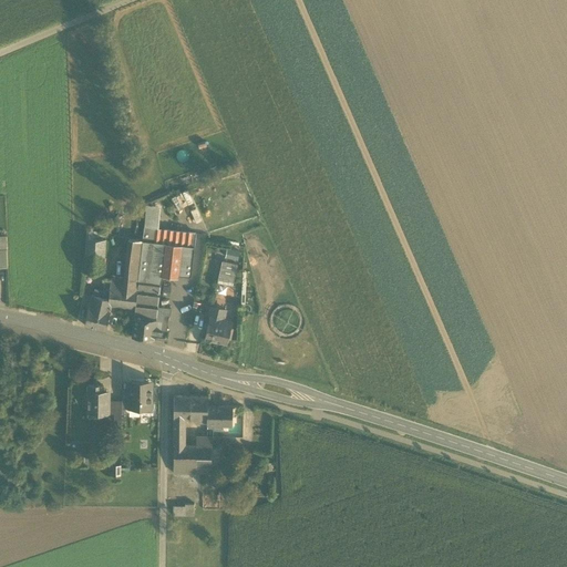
[(145,204),(143,227),(157,228),(160,206),(145,204)]
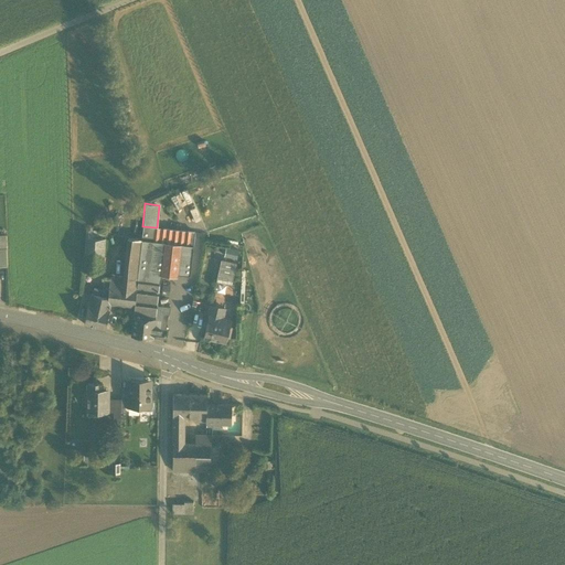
[(179,230),(157,227),(142,226),(141,235),(141,238),(137,276),(148,277),(159,278),(159,277),(158,277),(159,272),(190,275),(195,232),(179,230)]
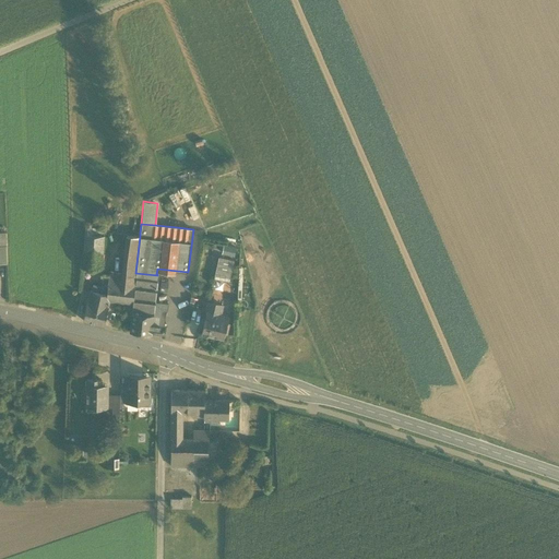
[(84,240),(83,249),(103,250),(103,236),(84,235),(84,240)]
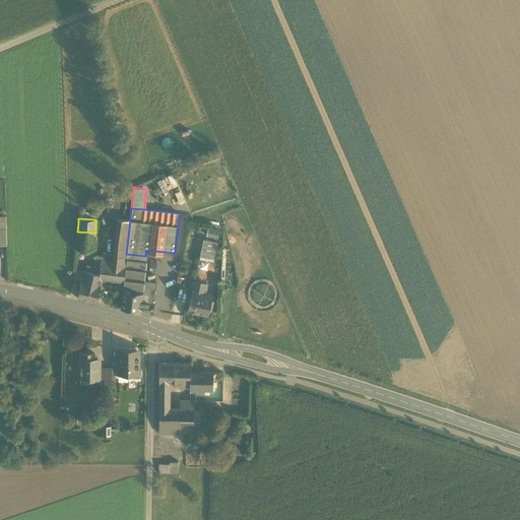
[(117,218),(113,254),(126,255),(126,254),(130,219),(124,219),(117,218)]
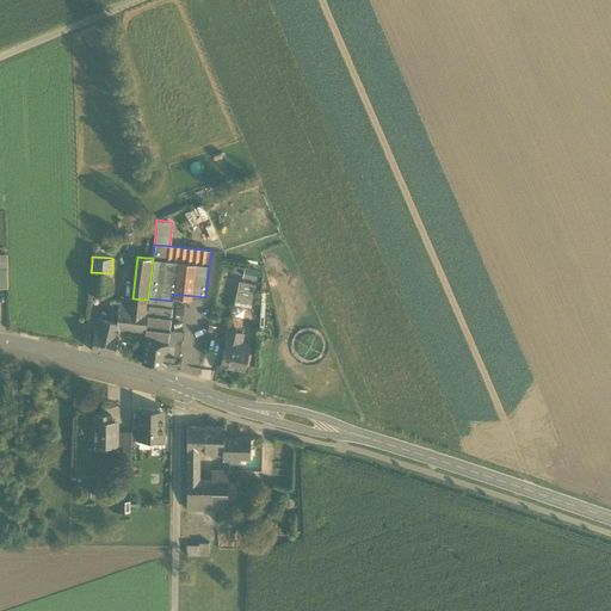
[(257,279),(258,267),(244,266),(242,277),(257,279)]
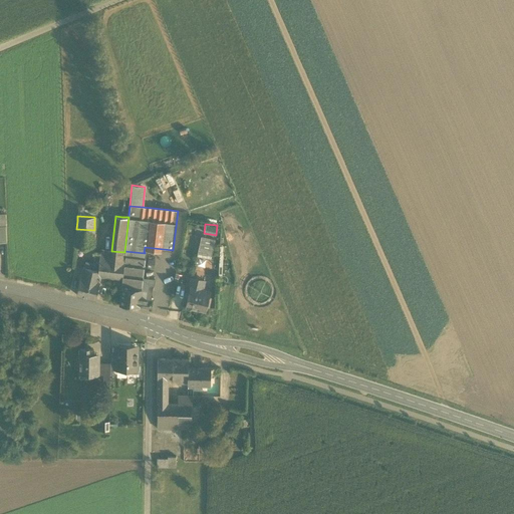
[(93,244),(94,230),(76,229),(76,243),(93,244)]
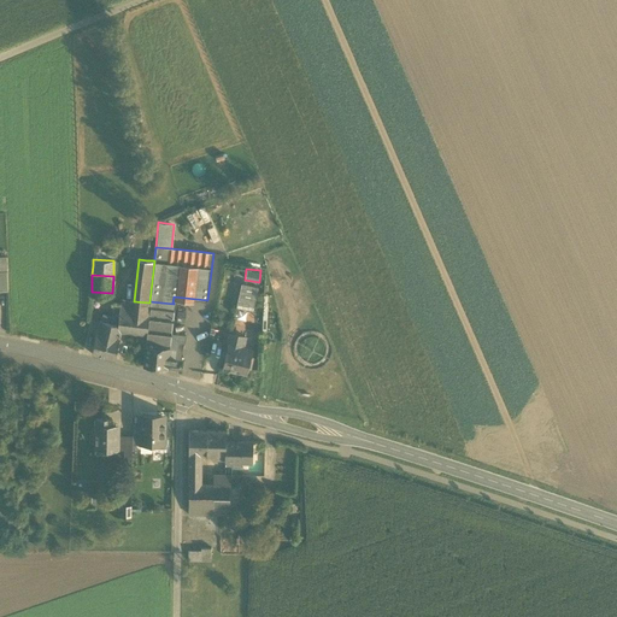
[(236,307),(252,311),(258,287),(242,283),(236,307)]
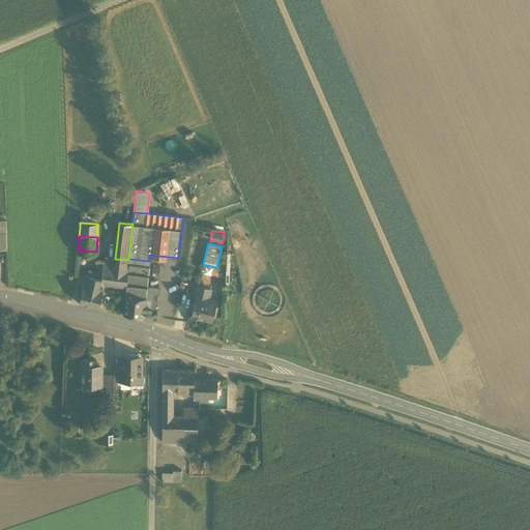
[(111,270),(127,271),(128,260),(115,259),(114,262),(112,262),(111,270)]
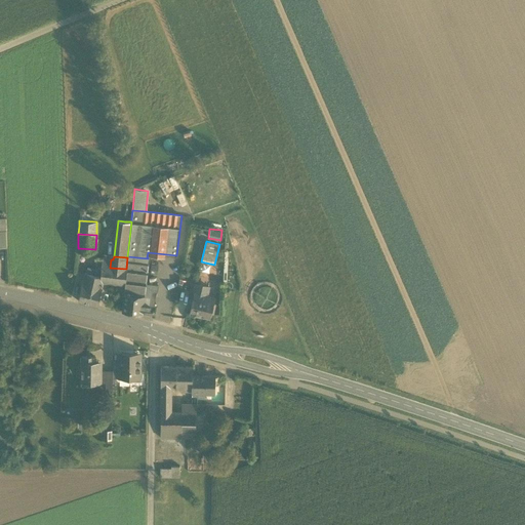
[(127,256),(127,257),(126,269),(147,271),(148,259),(148,258),(137,257),(127,256)]
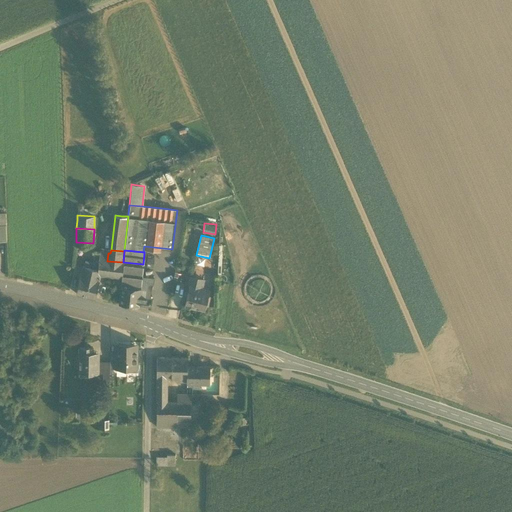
[(106,274),(107,261),(108,253),(99,252),(98,268),(97,273),(100,273),(106,274)]
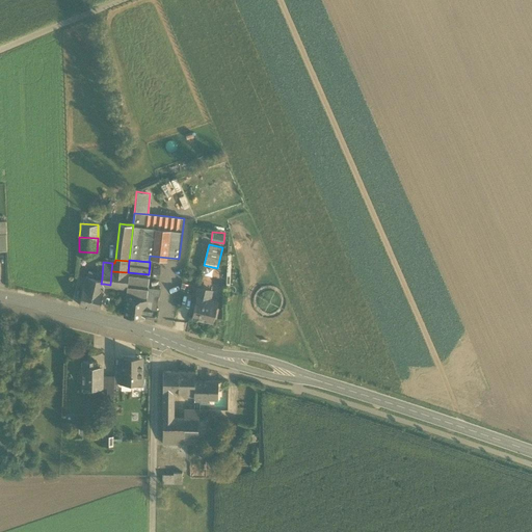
[(148,287),(159,288),(160,271),(157,271),(158,264),(150,263),(149,274),(148,287)]
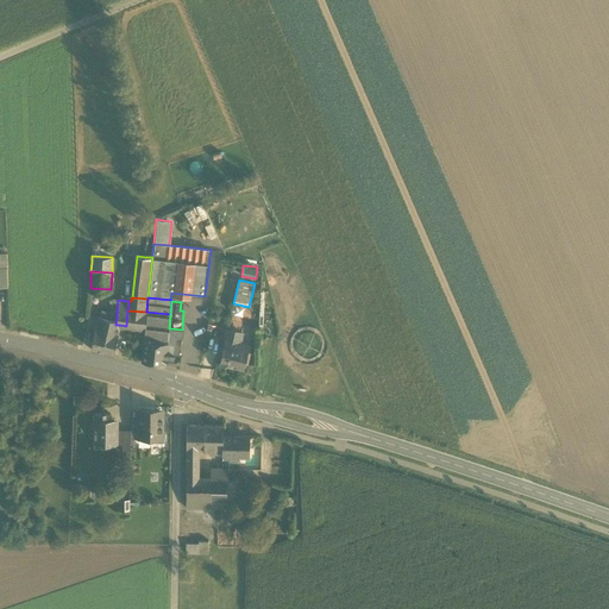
[(126,326),(145,327),(146,312),(127,311),(126,326)]
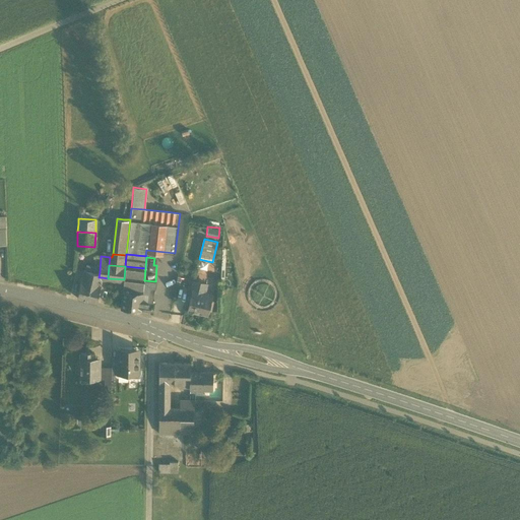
[(145,268),(125,266),(124,279),(123,290),(121,309),(140,311),(151,312),(152,303),(152,301),(145,300),(145,302),(142,302),(144,280),(145,268)]
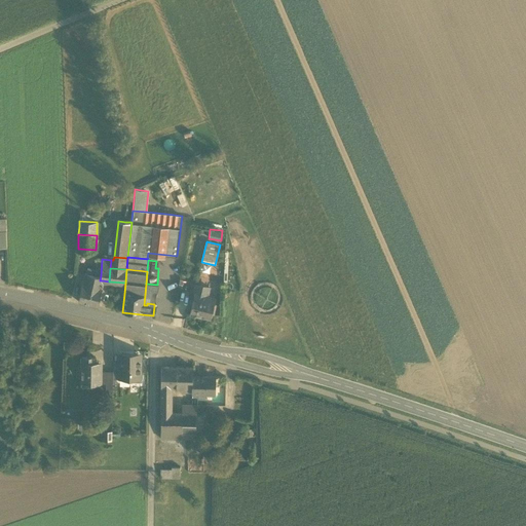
[(84,272),(82,284),(102,288),(103,280),(100,280),(101,275),(84,272)]
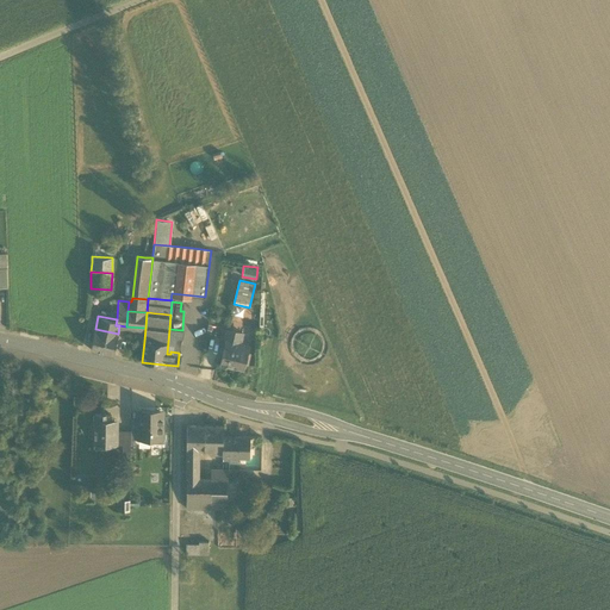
[(288,346),(290,353),(293,359),(299,363),(306,366),(313,365),(321,361),(324,355),(327,348),(325,341),(322,335),(317,330),(310,328),(302,329),(296,332),(291,338),(288,346)]
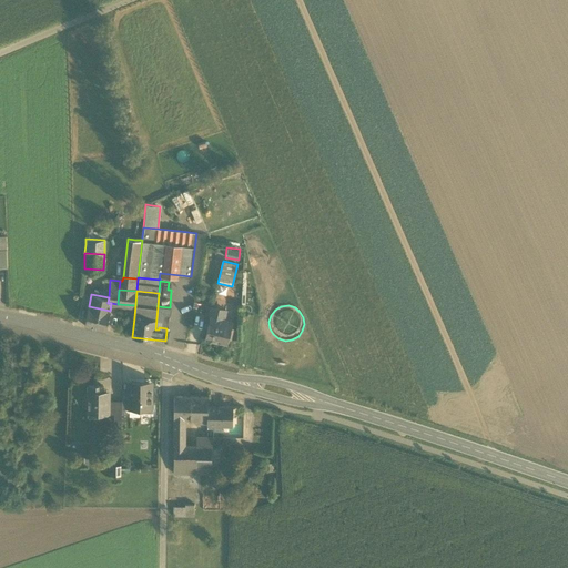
[(105,330),(110,311),(89,306),(84,325),(105,330)]
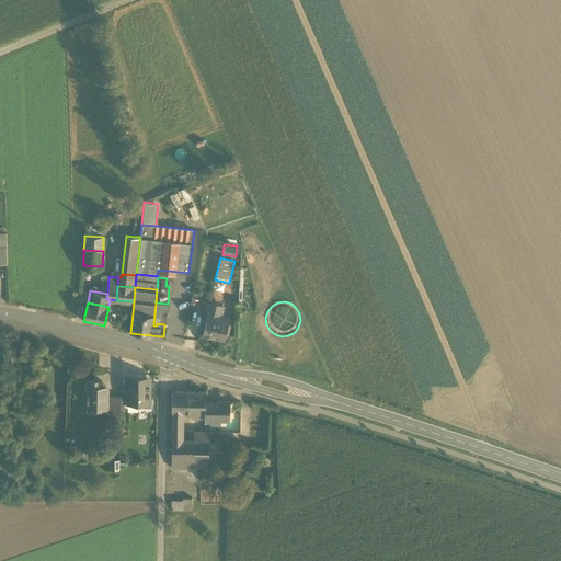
[(168,304),(156,302),(153,325),(157,325),(157,323),(164,324),(169,304),(168,304)]
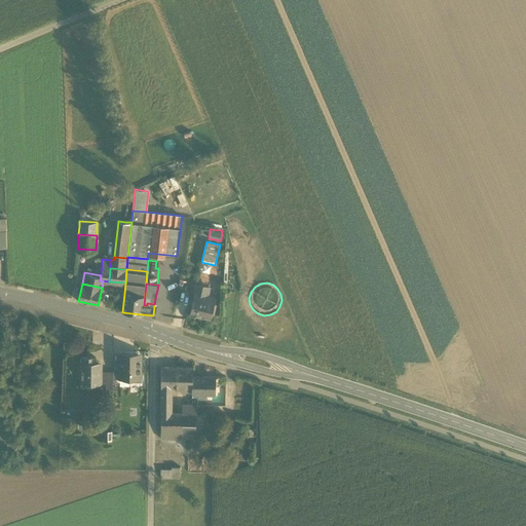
[(196,285),(194,293),(207,296),(209,288),(196,285)]
